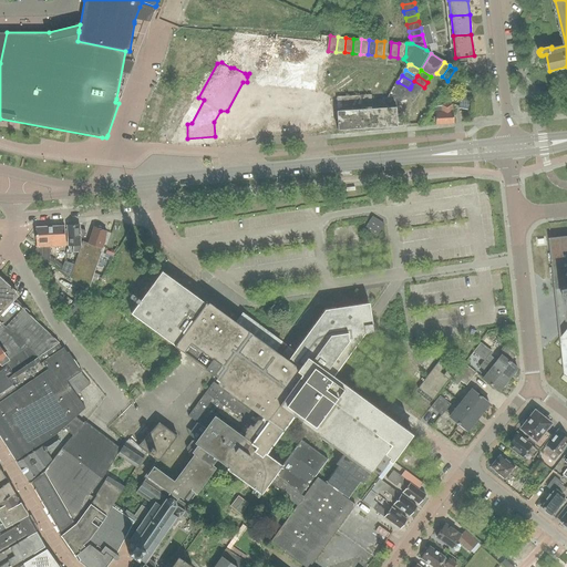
[(421,93),(424,88),(414,81),(413,82),(411,86),(421,93)]
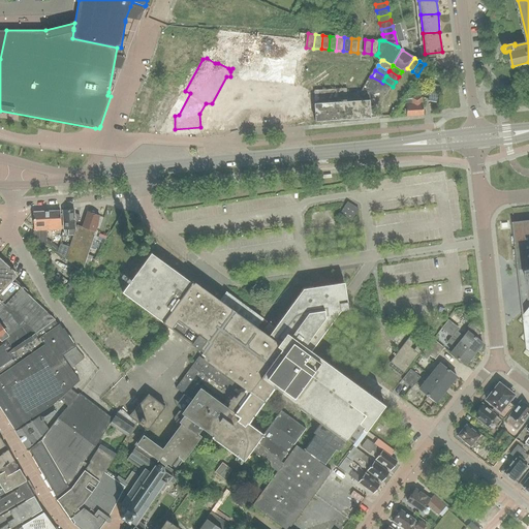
[(380,86),(382,83),(371,76),(368,83),(378,89),(380,86)]
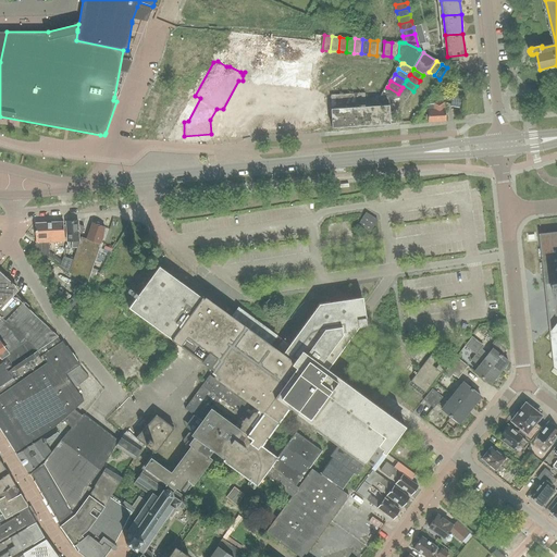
[(410,97),(413,91),(404,85),(403,87),(400,90),(410,97)]
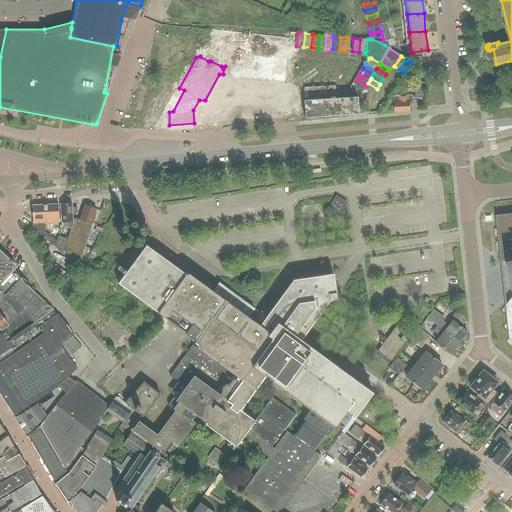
[(365,88),(366,86),(356,80),(352,85),(363,92),(365,88)]
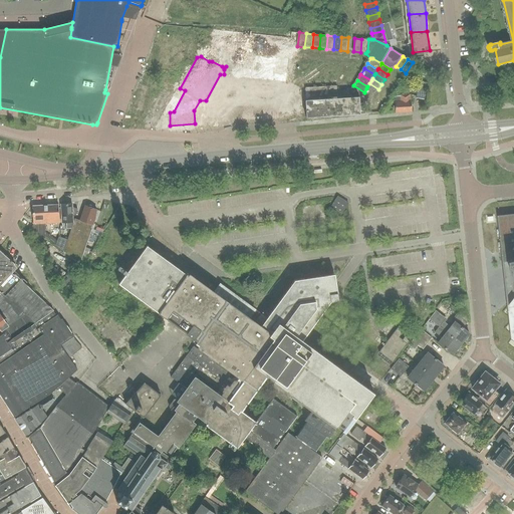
[(375,94),(378,89),(369,83),(367,86),(366,88),(375,94)]
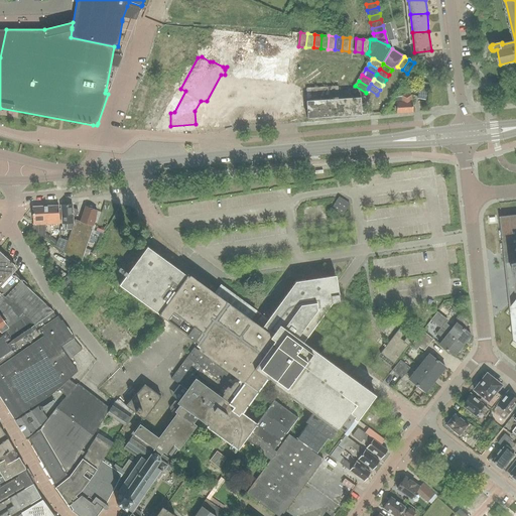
[(365,94),(366,93),(355,86),(352,91),(362,99),(365,94)]
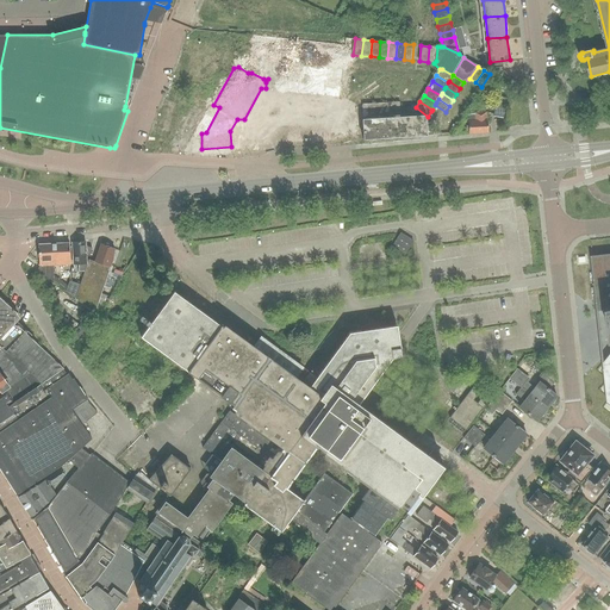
[(428,117),(416,107),(408,109),(408,117),(402,117),(400,103),(392,103),(393,118),(386,118),(379,118),(372,119),(363,119),(362,119),(363,139),(434,135),(433,119),(428,117)]
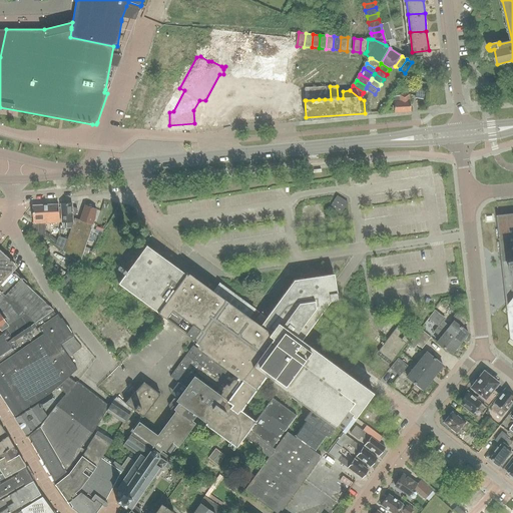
[(372,98),(375,94),(366,88),(364,92),(363,93),(372,98)]
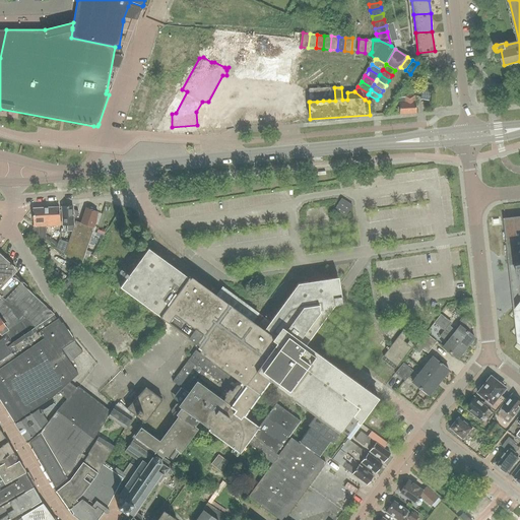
[(374,105),(377,100),(368,94),(365,100),(369,102),(374,105)]
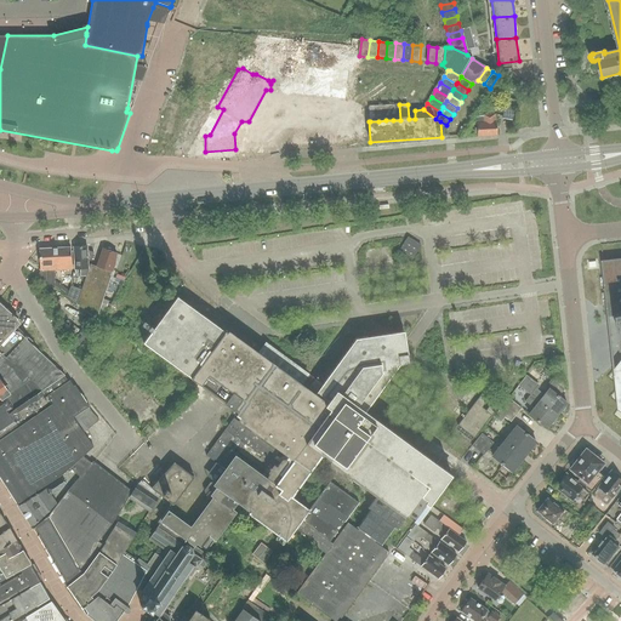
[(478,137),(497,136),(496,123),(495,123),(495,115),(483,115),(483,117),(474,118),(476,125),(477,124),(478,137)]
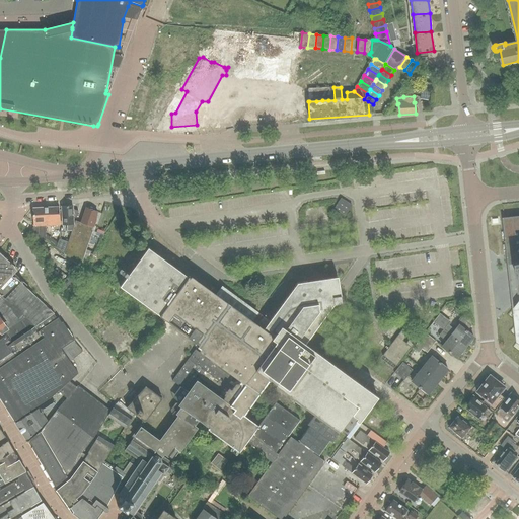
[(344,217),(352,205),(342,199),(334,211),(344,217)]
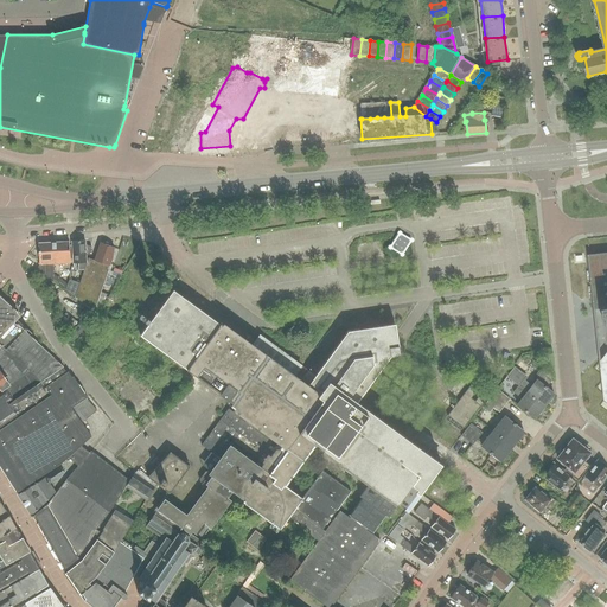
[(78,270),(84,270),(87,264),(85,255),(89,256),(91,248),(85,246),(85,242),(72,242),(74,263),(78,263),(78,270)]
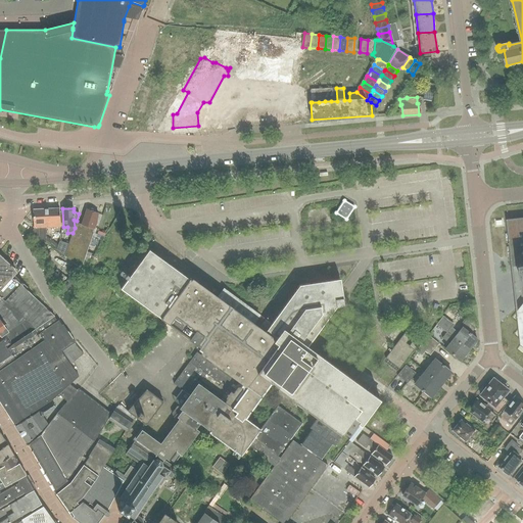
[(45,228),(52,227),(61,227),(60,209),(45,210),(45,228)]
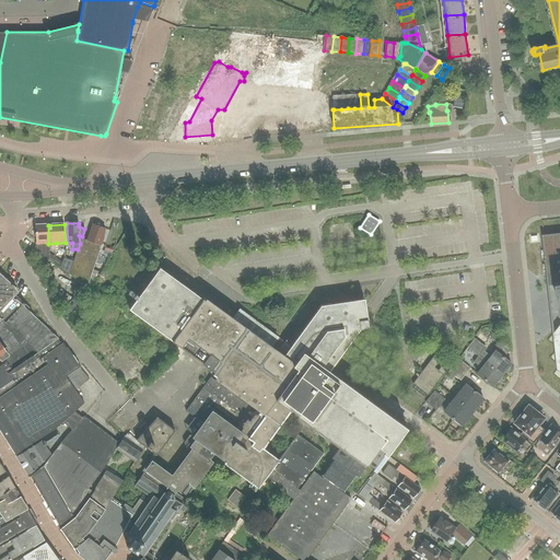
[(35,249),(49,259),(50,254),(49,253),(48,244),(48,225),(35,225),(36,245),(35,249)]
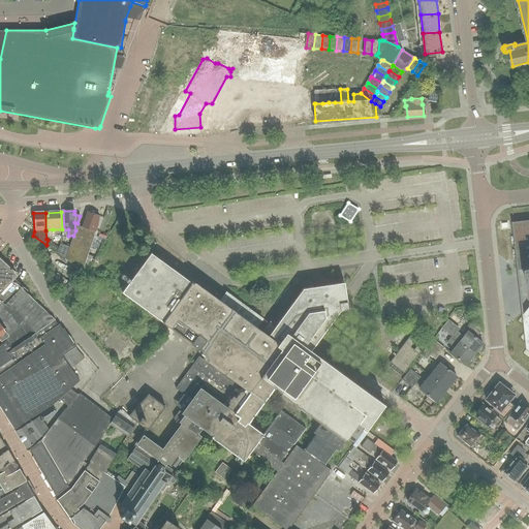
[(95,257),(97,254),(97,253),(90,250),(96,232),(95,232),(98,223),(97,223),(99,217),(88,213),(83,228),(76,226),(75,230),(73,236),(69,246),(65,259),(80,271),(85,274),(88,270),(92,263),(94,257),(95,257)]
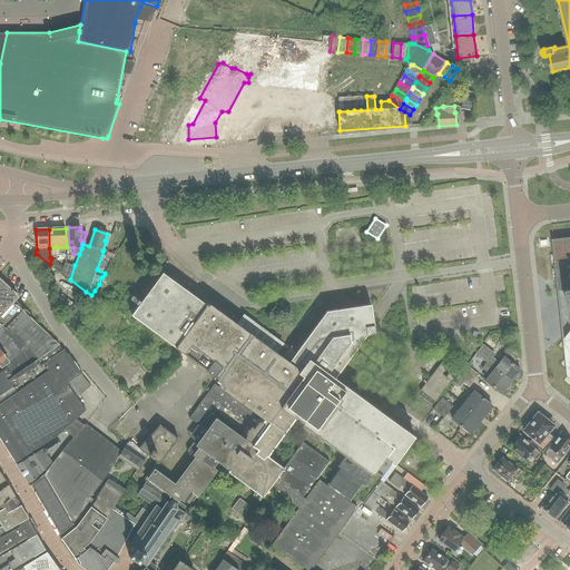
[(569,295),(569,332),(563,340),(568,377),(569,379),(569,238),(552,241),(558,285),(569,284),(569,295)]
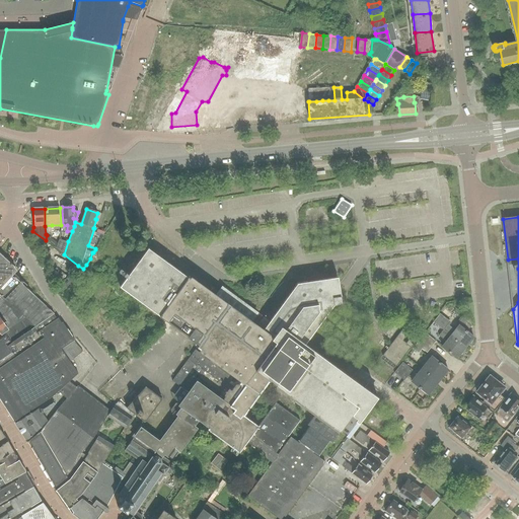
[(55,247),(57,242),(47,235),(46,240),(55,247)]
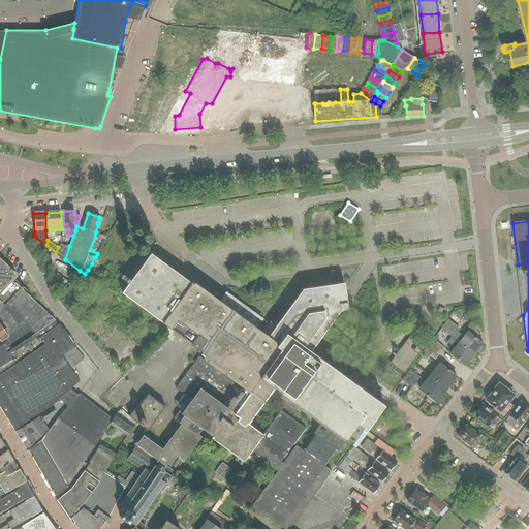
[(65,259),(69,246),(60,243),(58,247),(56,252),(65,259)]
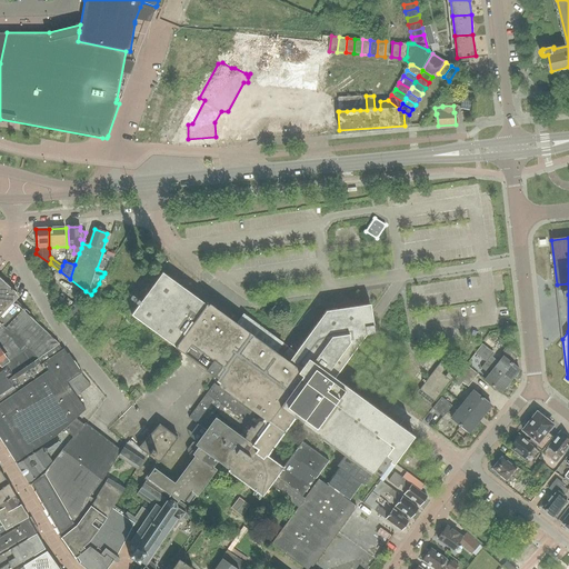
[(303,342),(288,363),(208,306),(172,280),(162,272),(131,315),(175,347),(218,378),(216,381),(219,383),(218,387),(215,385),(190,418),(198,423),(207,430),(198,443),(189,455),(195,458),(175,485),(156,470),(138,495),(150,503),(151,500),(155,502),(158,502),(158,505),(162,507),(166,502),(165,500),(166,499),(167,501),(169,500),(172,500),(171,498),(173,498),(173,500),(176,501),(178,500),(178,501),(177,502),(178,505),(178,508),(180,508),(187,508),(187,507),(179,501),(181,499),(190,506),(197,496),(198,497),(217,470),(213,468),(218,461),(230,470),(229,472),(263,497),(270,487),(299,508),(272,545),(305,568),(311,568),(357,507),(343,497),(345,495),(350,499),(361,483),(363,485),(372,472),(373,470),(379,475),(389,461),(392,463),(413,436),(335,378),(366,335),(375,333),(372,321),(371,312),(370,305),(359,306),(347,308),(327,311),(326,311),(303,342)]
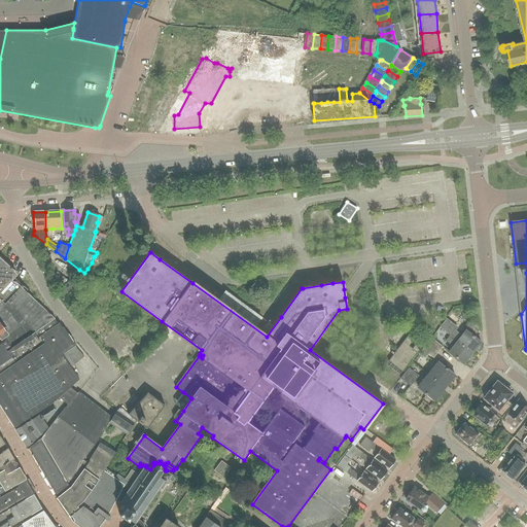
[(26,322),(35,332),(55,319),(26,292),(28,290),(11,275),(14,272),(0,257),(0,300),(0,339),(1,339),(2,340),(26,322)]
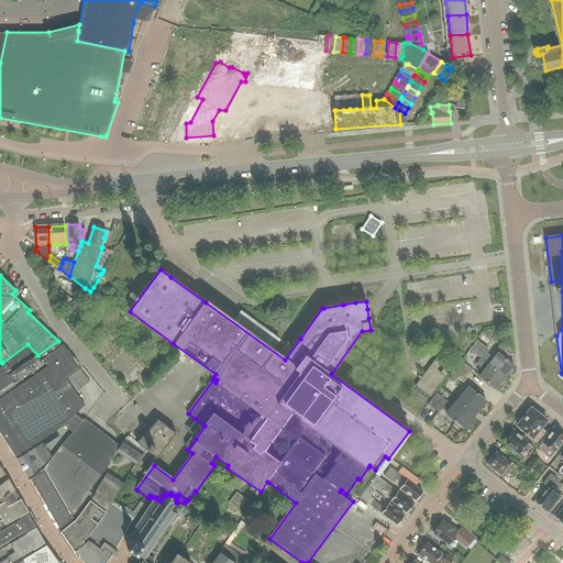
[(78,306),(77,306),(73,302),(64,312),(69,316),(78,306)]
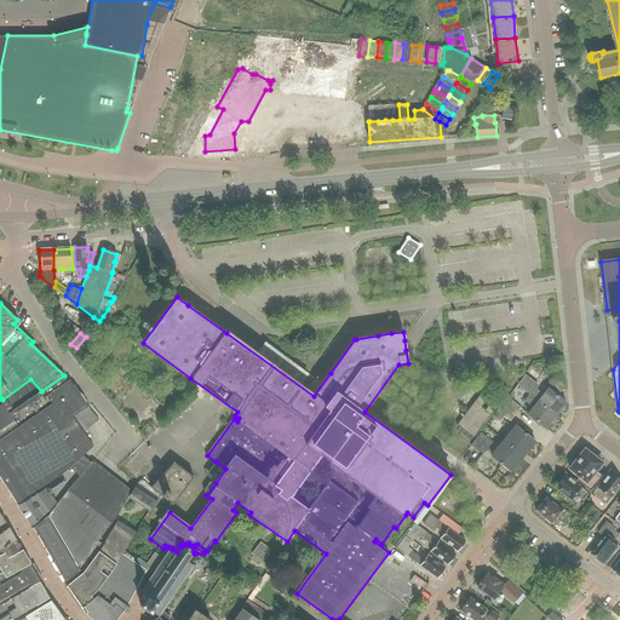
[(529,395),(556,417),(566,403),(547,389),(544,395),(535,388),(538,385),(526,375),(517,385),(529,395)]
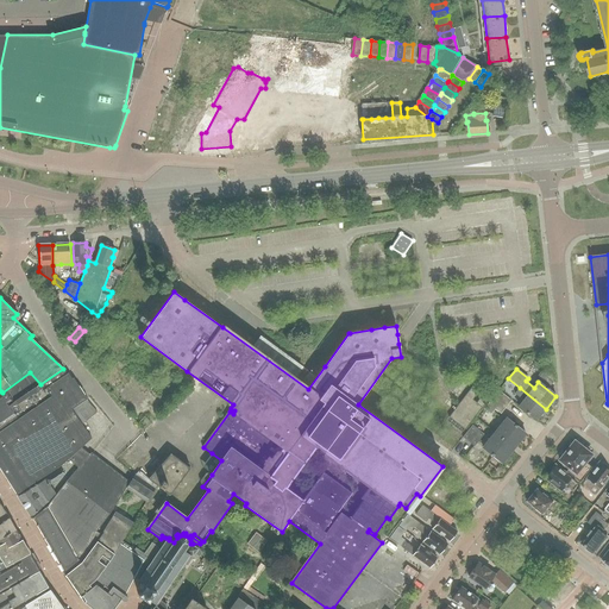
[(1,391),(0,391),(0,432),(51,397),(46,389),(41,384),(30,372),(2,393),(1,391)]
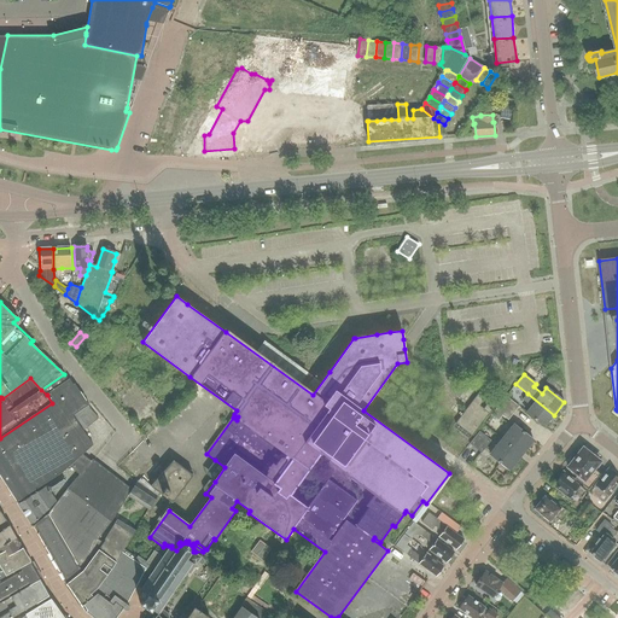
[(75,385),(74,385),(69,379),(47,395),(52,403),(0,438),(0,474),(17,501),(62,473),(97,442),(74,415),(88,406),(75,385)]
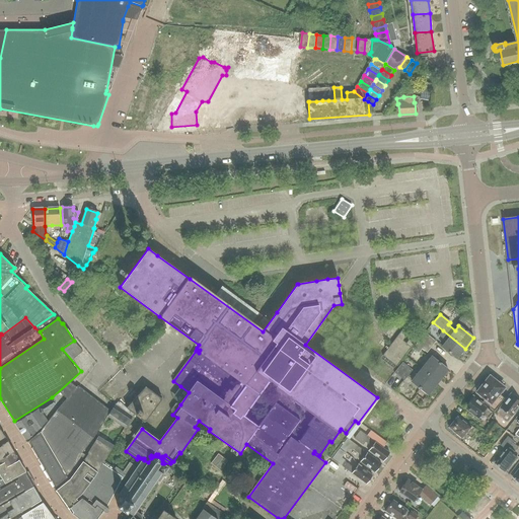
[(406,344),(402,341),(408,335),(401,330),(382,356),(396,366),(411,348),(412,349),(417,343),(411,338),(406,344)]
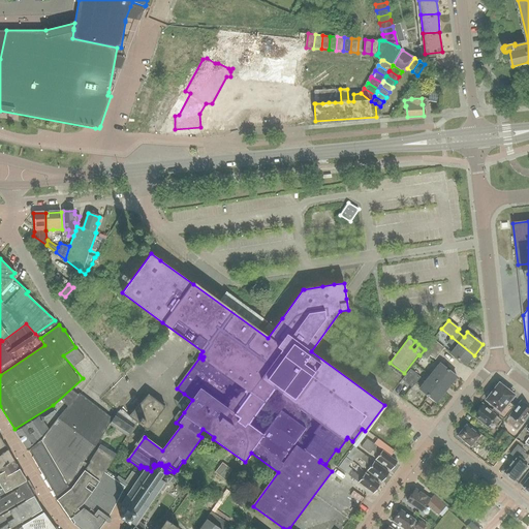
[(466,366),(474,355),(452,337),(447,343),(455,348),(450,353),(466,366)]
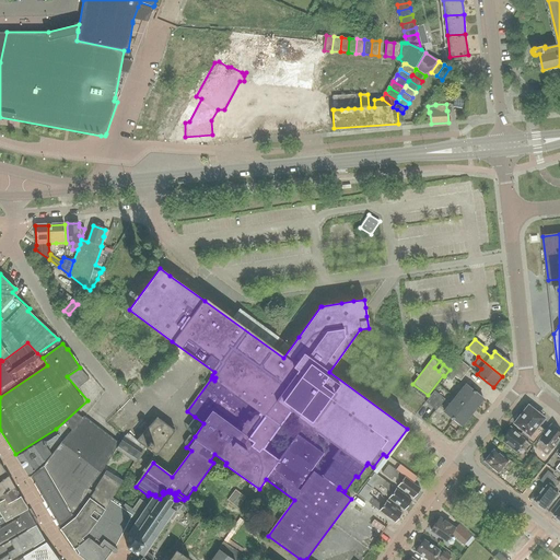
[(465,374),(470,368),(459,359),(454,366),(465,374)]
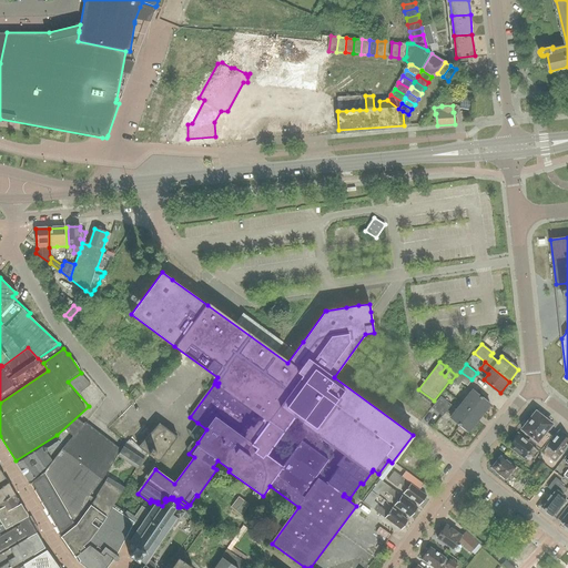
[(472,379),(460,372),(453,382),(458,387),(463,382),(467,385),(472,379)]
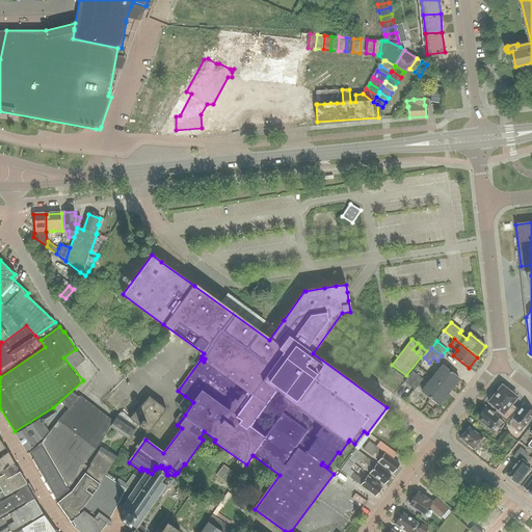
[(85,361),(77,350),(68,358),(76,368),(85,361)]
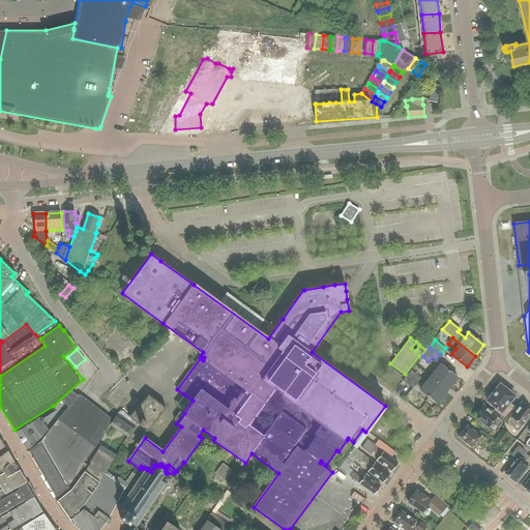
[(437,404),(458,378),(441,364),(419,390),(437,404)]
